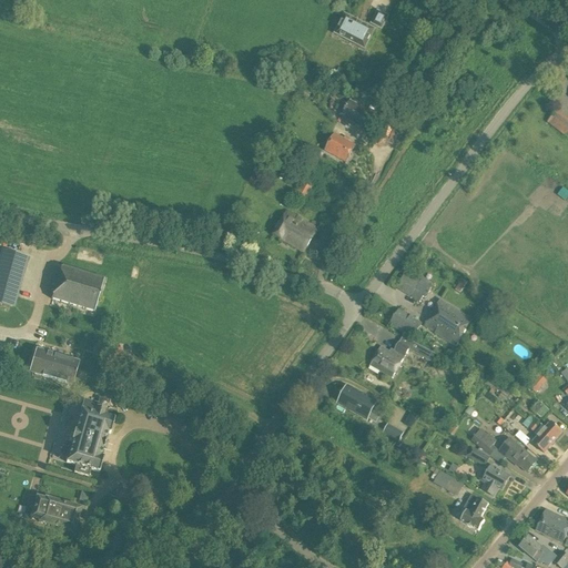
[(372,23),(382,29),(389,12),(379,8),(372,23)]
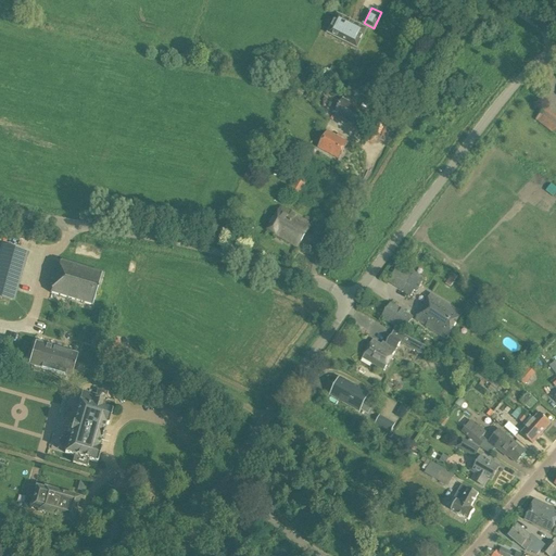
[(328,33),(357,48),(366,29),(338,14),(328,33)]
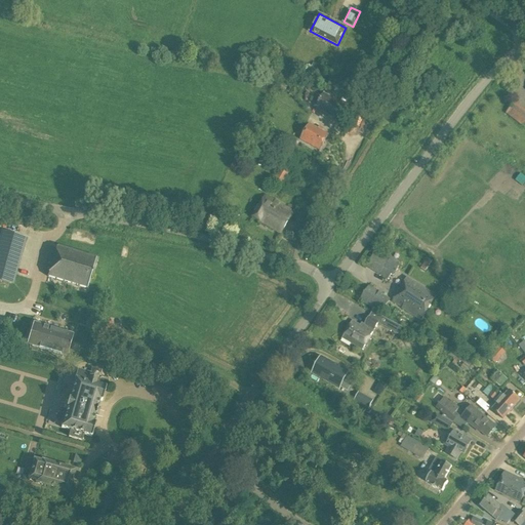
[(315,108),(337,120),(340,114),(353,120),(363,102),(321,90),(319,93),(322,94),(315,108)]
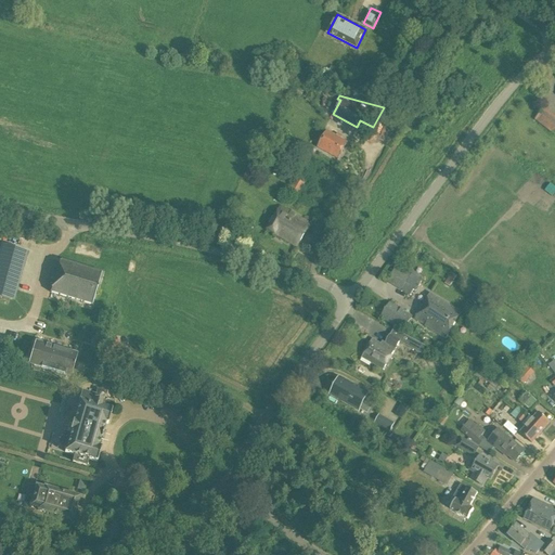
[(534,120),(551,134),(554,129),(554,121),(543,112),(534,120)]
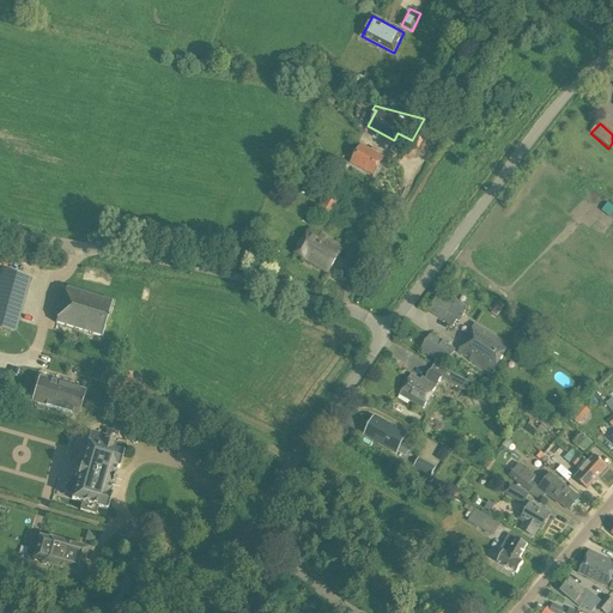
[(351,163),(374,175),(383,157),(362,145),(351,163)]
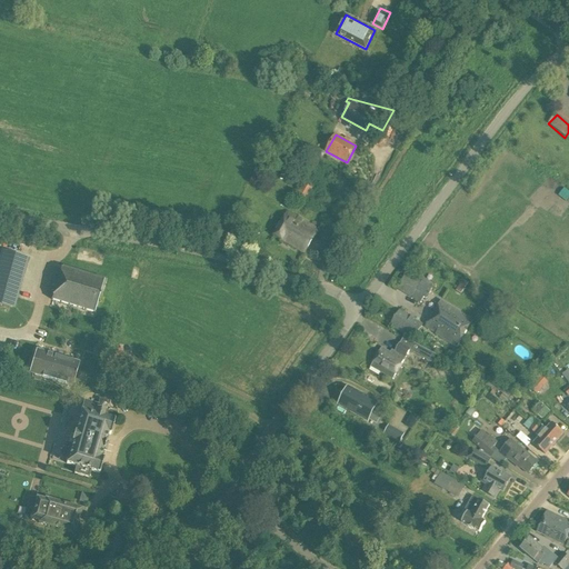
[(312,188),(303,183),(298,193),(307,199),(312,188)]
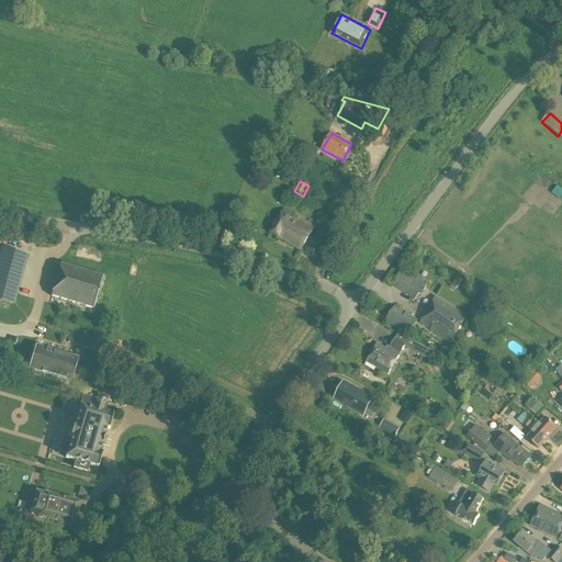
[(270,233),(301,250),(315,226),(283,209),(270,233)]
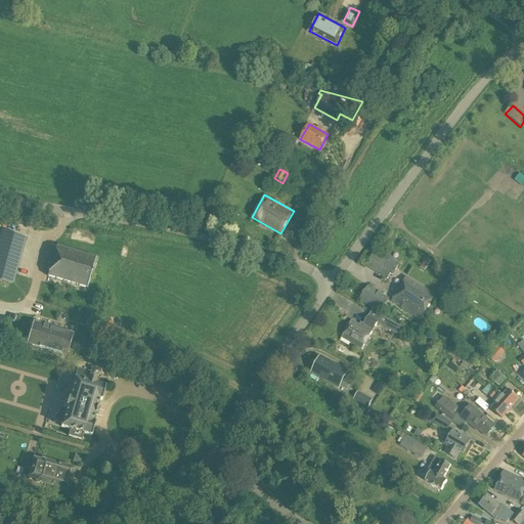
[(27,239),(2,233),(0,239),(0,265),(17,270),(27,239)]
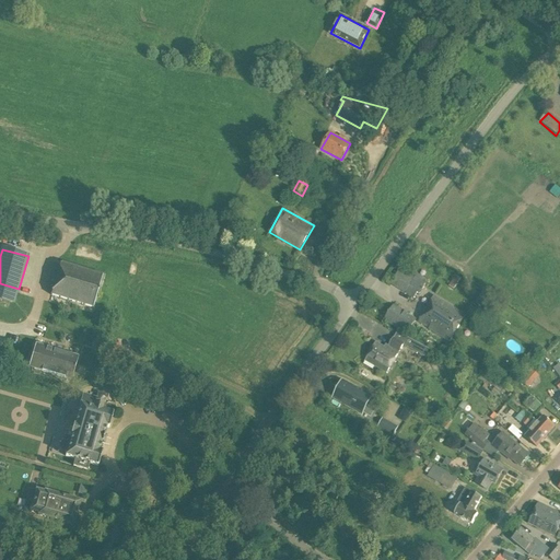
[(50,294),(93,307),(103,276),(60,263),(50,294)]
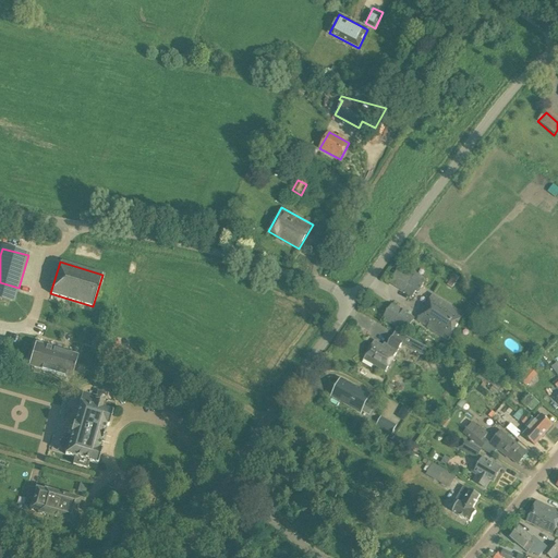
[(391,287),(403,293),(404,292),(412,296),(416,291),(417,292),(424,282),(414,276),(411,281),(407,278),(409,275),(400,270),(391,287)]
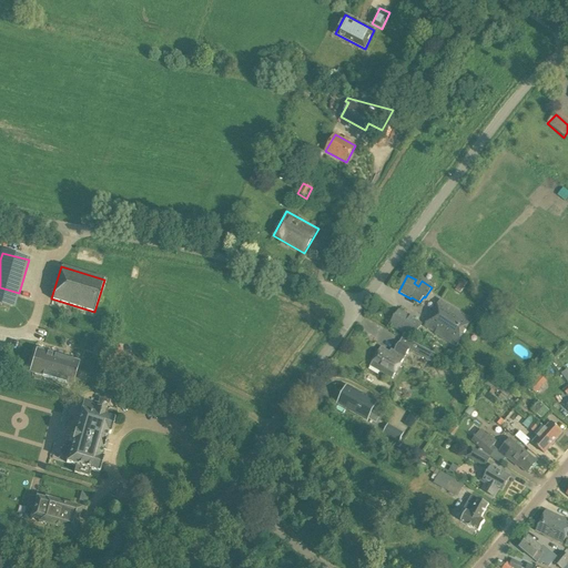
[(455,291),(460,294),(467,283),(463,280),(455,291)]
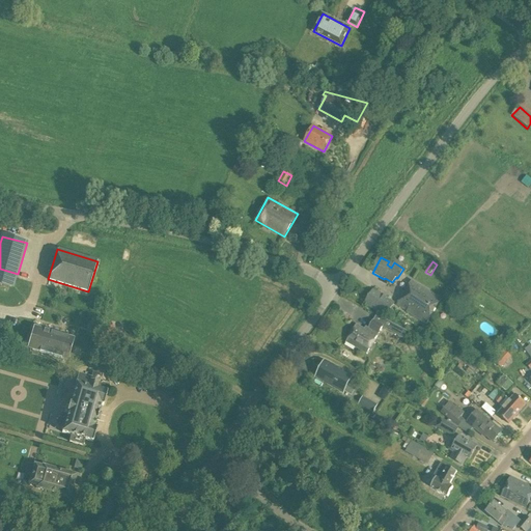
[(0,283),(14,288),(18,274),(0,269),(0,283)]
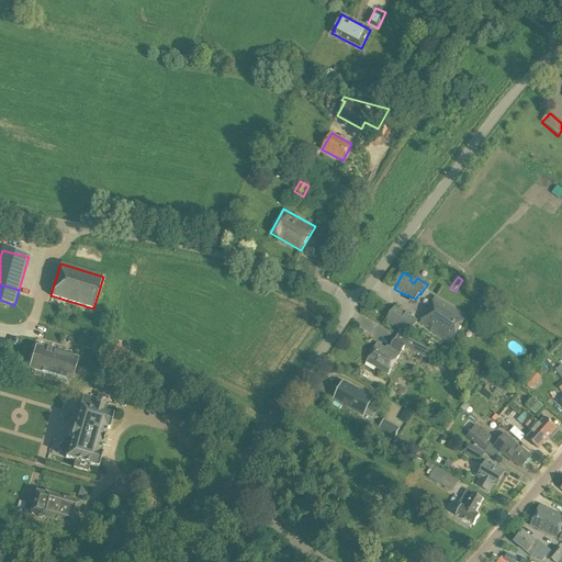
[(490,298),(483,294),(476,304),(482,308),(490,298)]
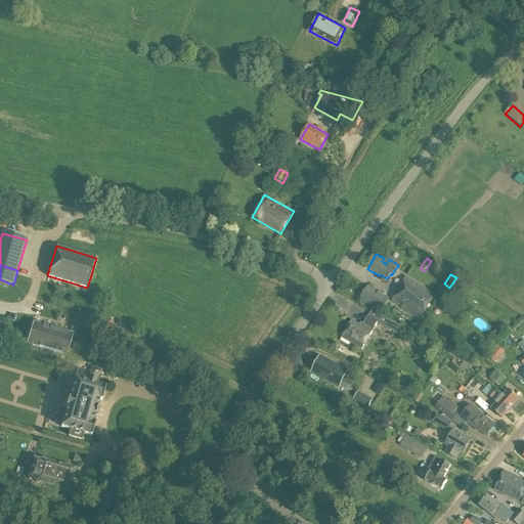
[(421,319),(428,307),(435,295),(406,277),(398,290),(392,300),(402,306),(401,307),(421,319)]
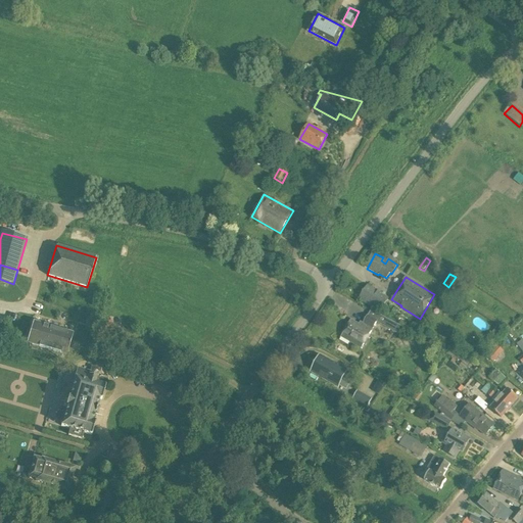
[(359,298),(380,313),(388,298),(367,285),(359,298)]
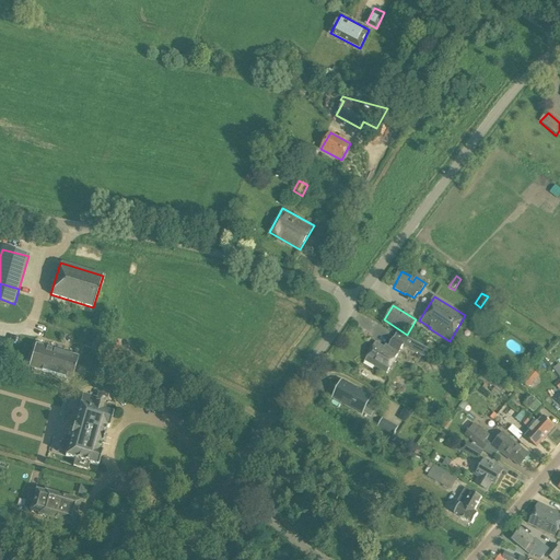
[(468,312),(481,321),(486,315),(471,306),(468,312)]
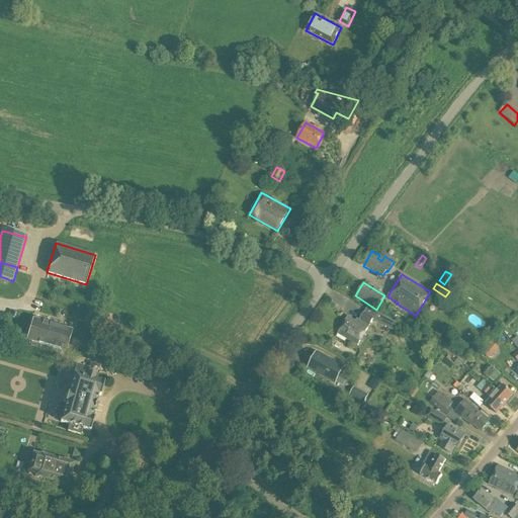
[(338,334),(358,345),(367,328),(348,317),(338,334)]
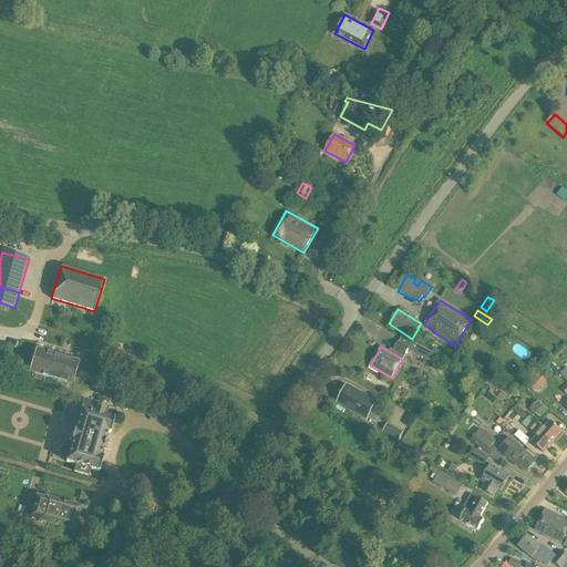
[(34,373),(53,379),(60,357),(40,351),(34,373)]
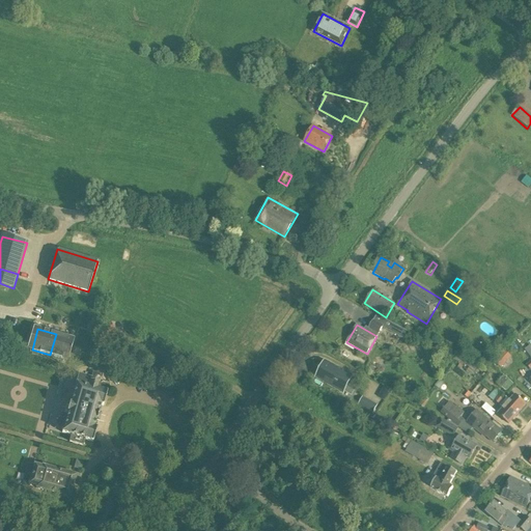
[(56,334),(50,355),(68,361),(70,358),(75,339),(56,334)]
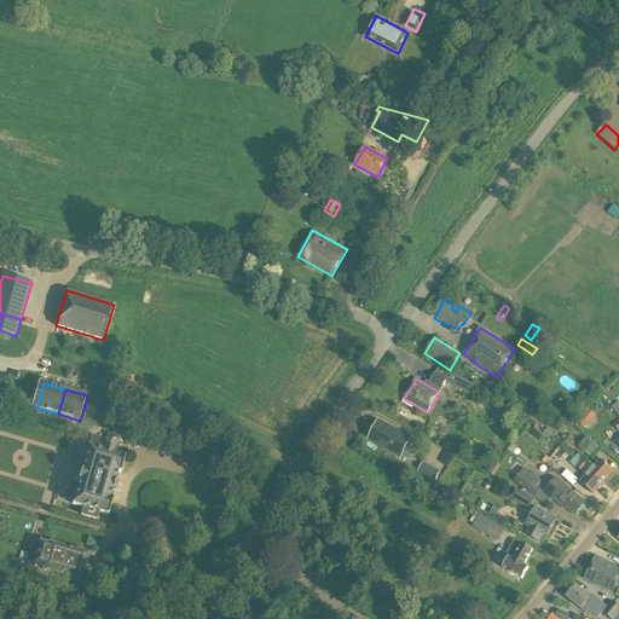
[(584,428),(595,415),(588,409),(577,421),(584,428)]
